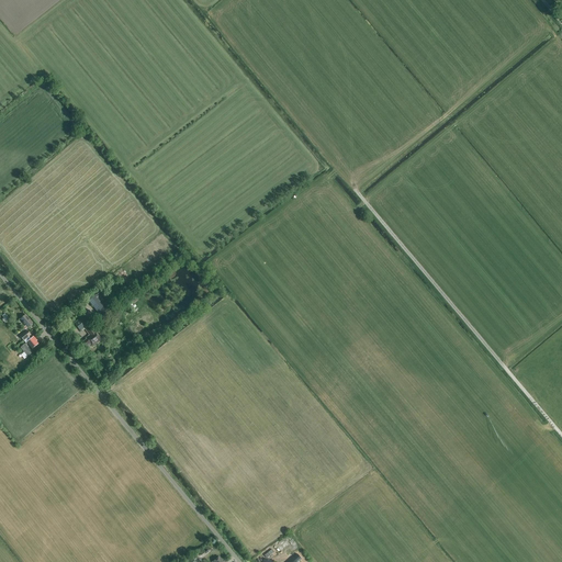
[(111,307),(99,292),(94,296),(92,293),(86,298),(98,314),(91,319),(97,325),(103,319),(101,316),(111,307)]
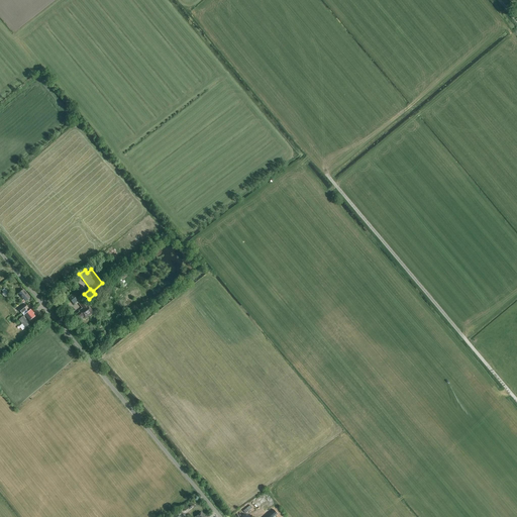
[(23,303),(25,302),(30,298),(23,290),(18,294),(23,300),(21,302),(23,303)]
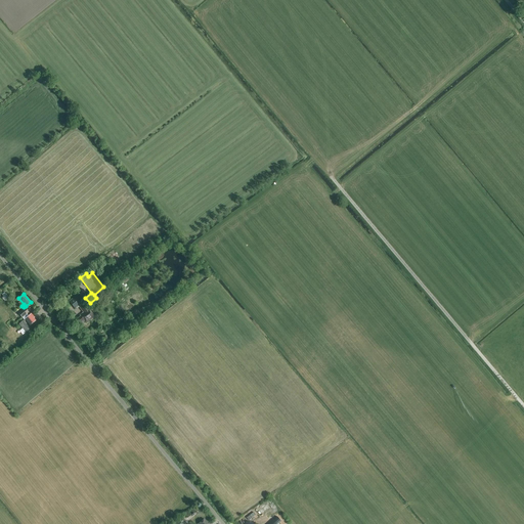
[(84,301),(79,295),(73,300),(73,299),(69,302),(75,309),(84,301)]
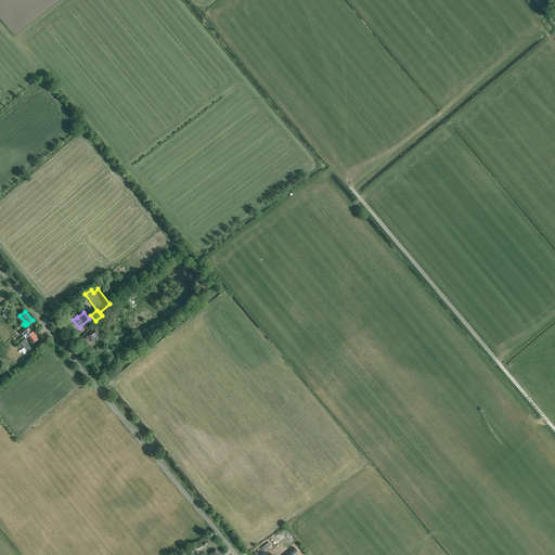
[(93,327),(89,322),(85,326),(88,332),(85,334),(86,335),(82,337),(86,341),(87,343),(90,340),(91,343),(100,335),(93,327)]
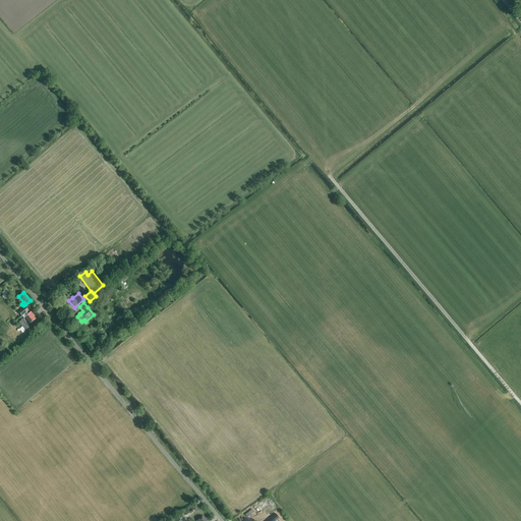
[(22,316),(29,311),(24,306),(18,312),(22,316)]
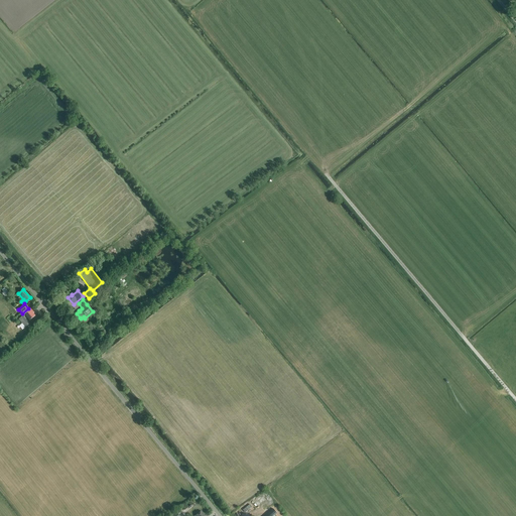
[(29,310),(24,314),(29,320),(35,316),(29,310)]
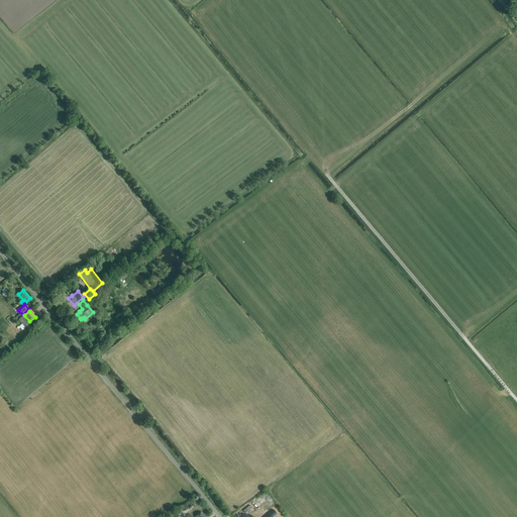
[(22,317),(18,321),(24,328),(25,329),(28,325),(22,317)]
